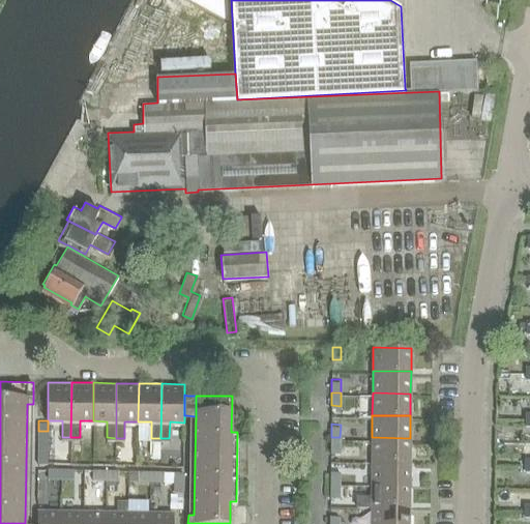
[(38,431),(38,441),(48,441),(48,431),(38,431)]
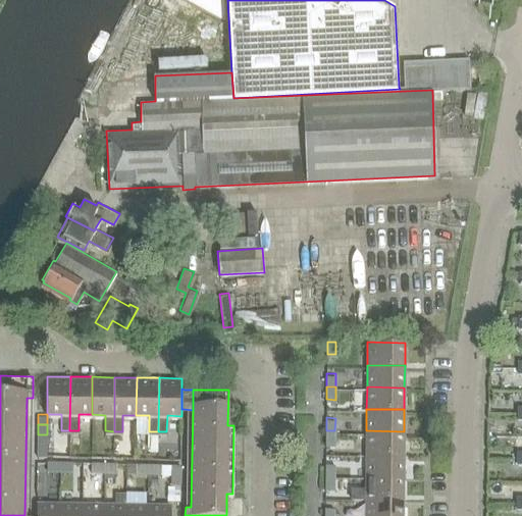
[(326,430),(325,444),(334,444),(334,430),(326,430)]
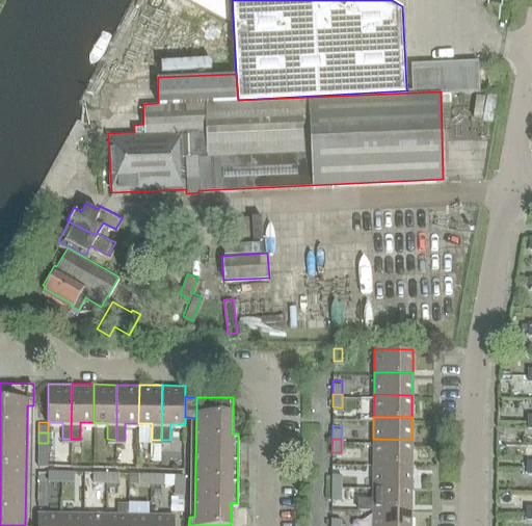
[(411,440),(373,439),(373,462),(411,463),(411,440)]
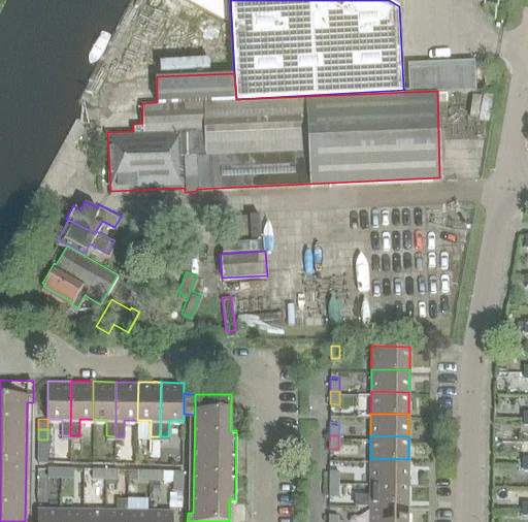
[(160,451),(160,436),(151,436),(151,451),(160,451)]
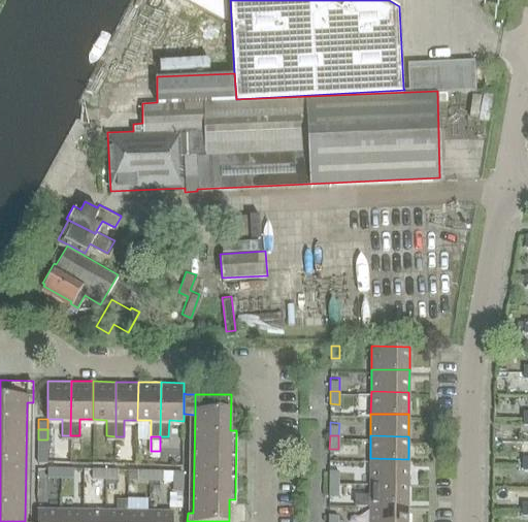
[(38,439),(38,449),(47,450),(47,439),(38,439)]
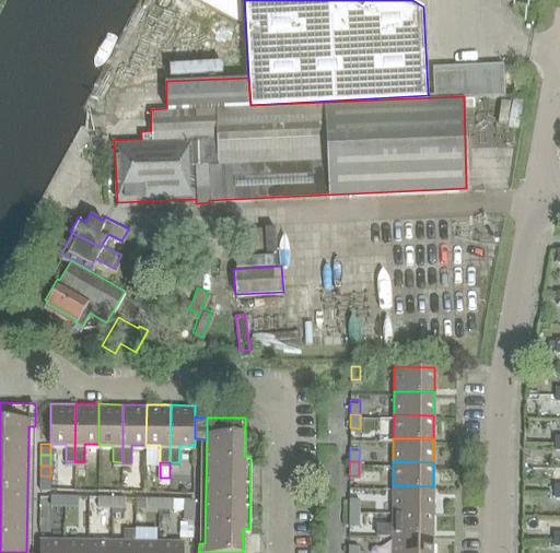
[(41,475),(41,486),(50,487),(50,485),(50,477),(41,475)]
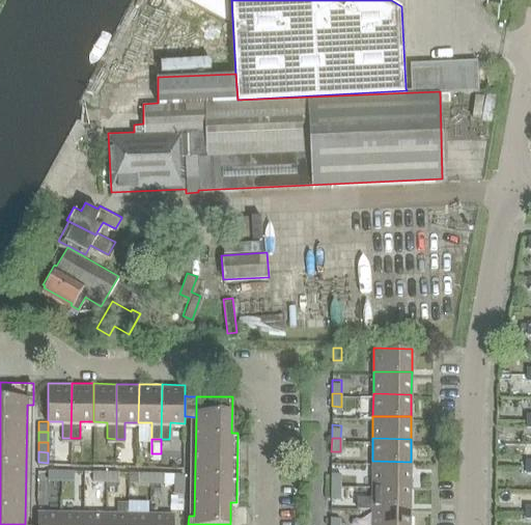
[(411,462),(372,461),(372,484),(410,484),(411,462)]
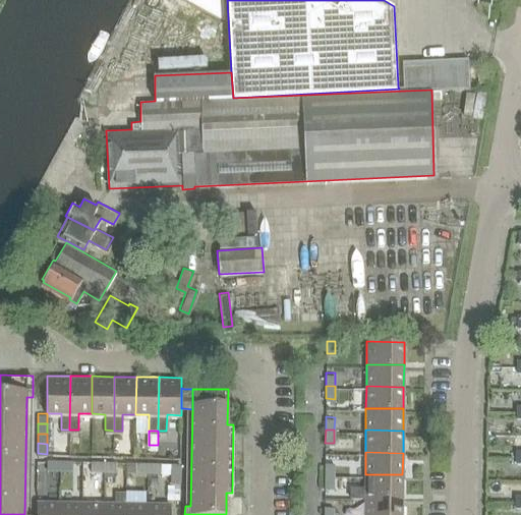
[(47,467),(60,467),(60,458),(47,458),(47,467)]
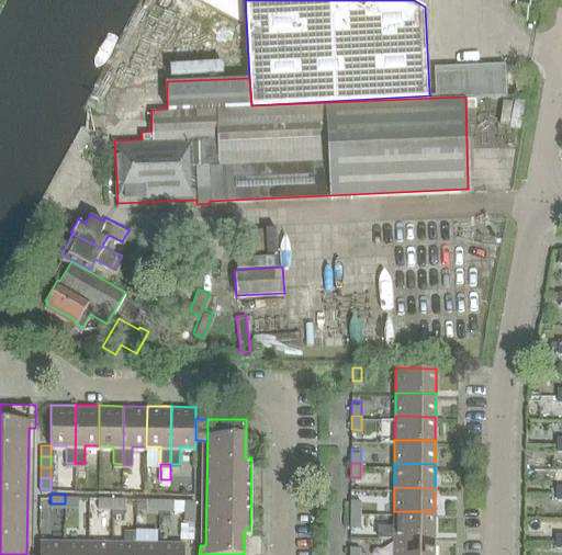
[(65,494),(65,503),(78,503),(78,495),(65,494)]
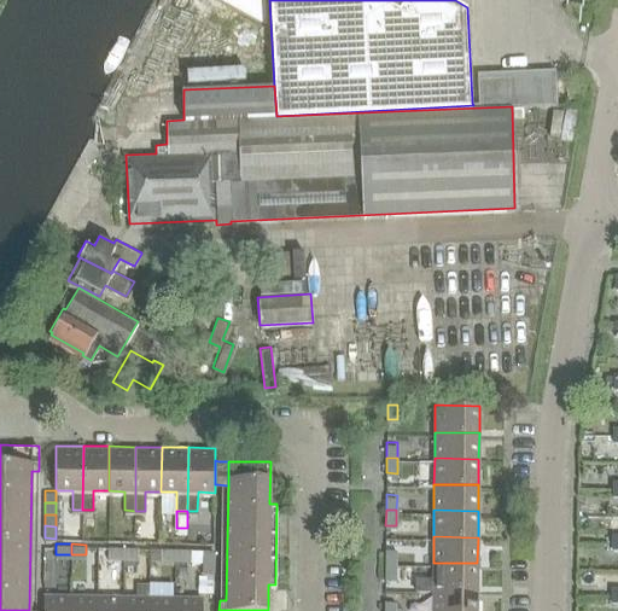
[(108,556),(123,556),(123,545),(108,545),(108,556)]
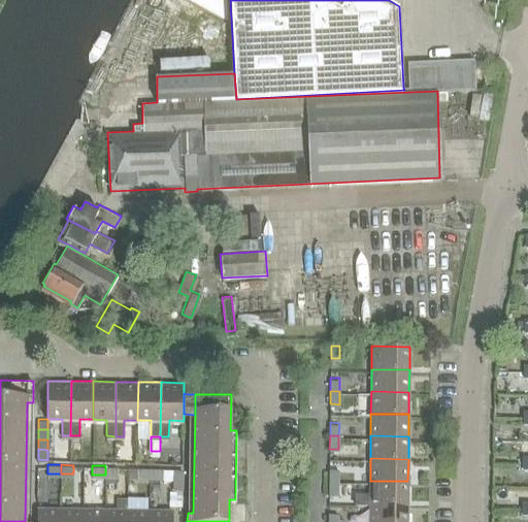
[(105,465),(105,475),(118,476),(119,466),(105,465)]
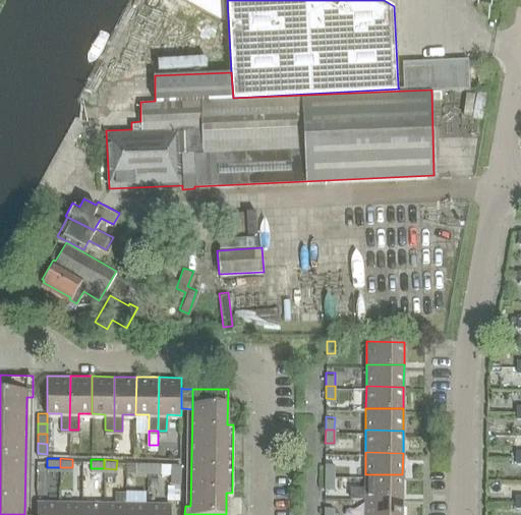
[(135,469),(148,469),(148,461),(135,460),(135,469)]
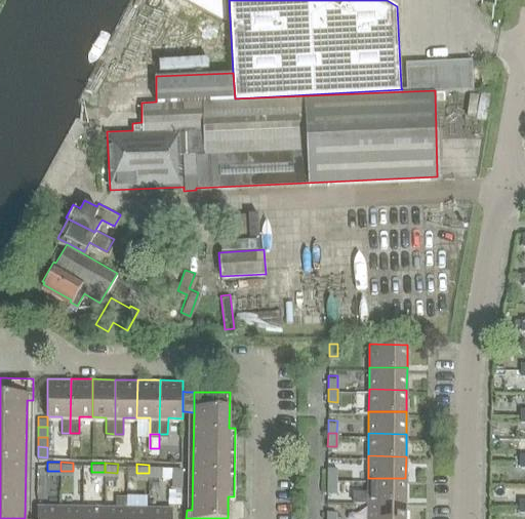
[(149,465),(149,473),(162,474),(162,465),(149,465)]
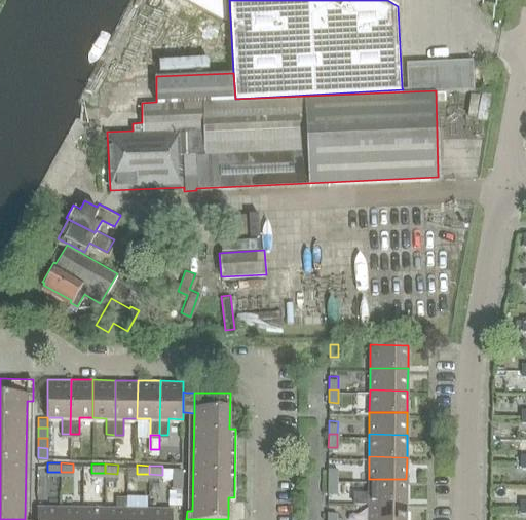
[(162,466),(162,475),(173,475),(173,466),(162,466)]
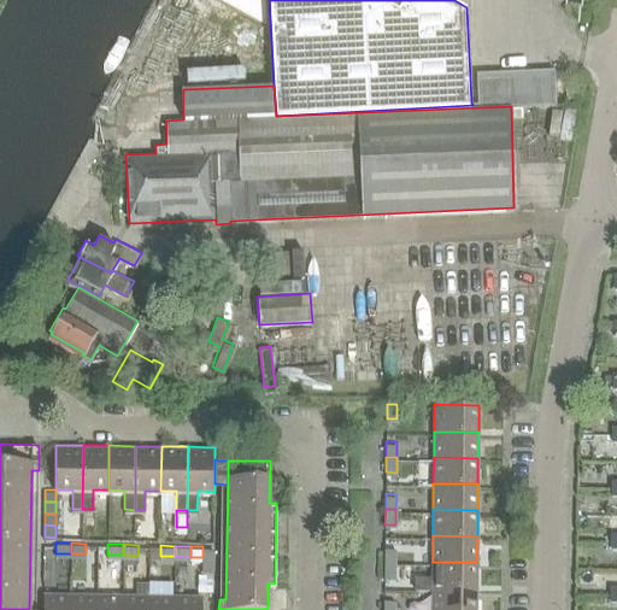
[(203,557),(203,558),(212,558),(213,546),(203,546),(203,557)]
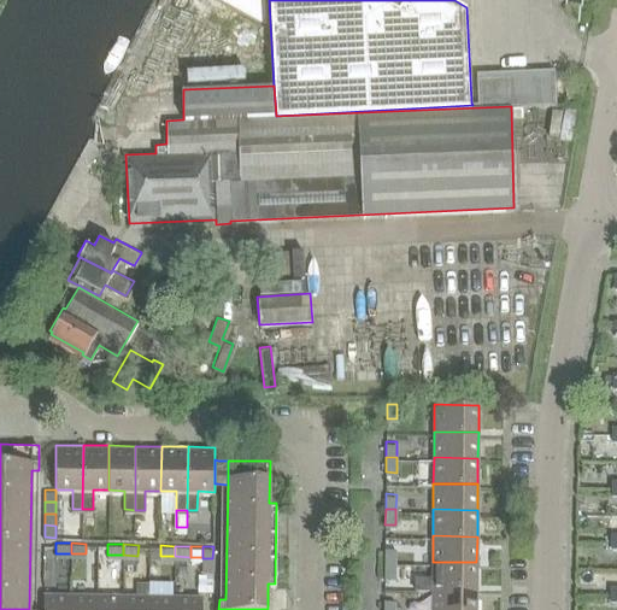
[(395,546),(385,546),(385,561),(395,561),(395,546)]
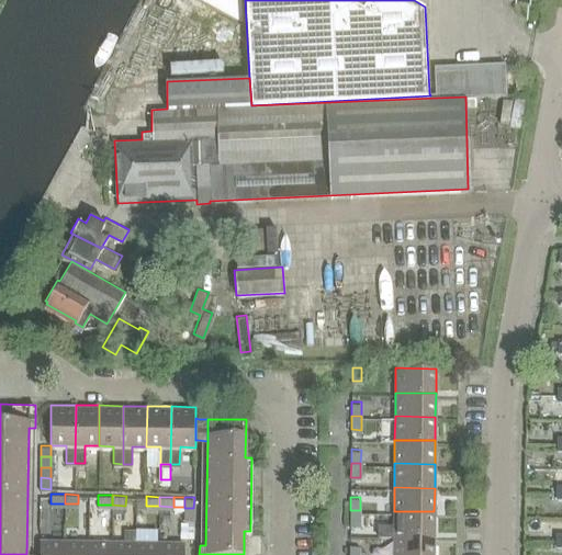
[(184,508),(183,518),(193,519),(193,508),(184,508)]
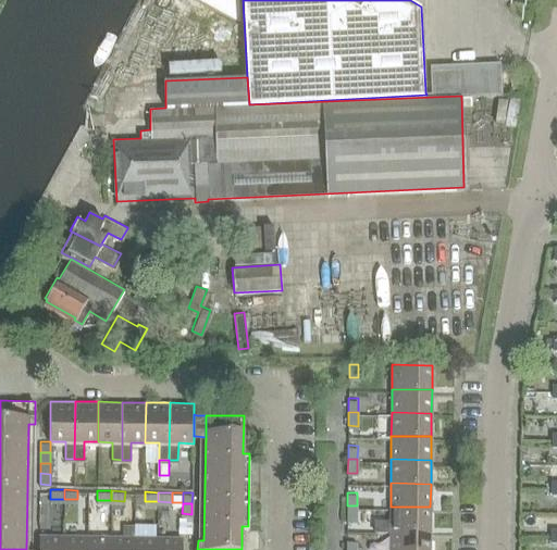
[(357,505),(347,505),(347,520),(357,520),(357,505)]
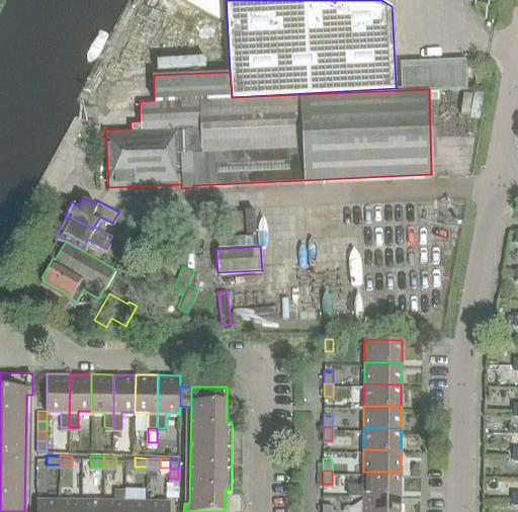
[(362,493),(400,494),(400,472),(363,472),(362,482),(347,482),(347,493),(362,493)]
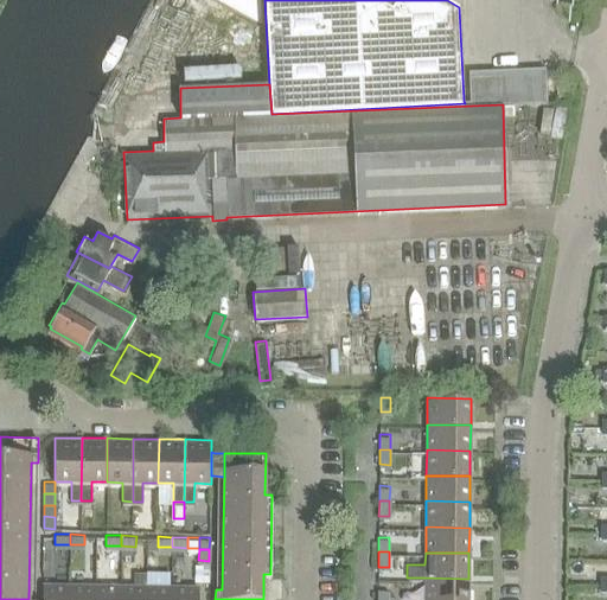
[(121,582),(120,599),(146,599),(146,583),(147,570),(134,570),(134,582),(121,582)]
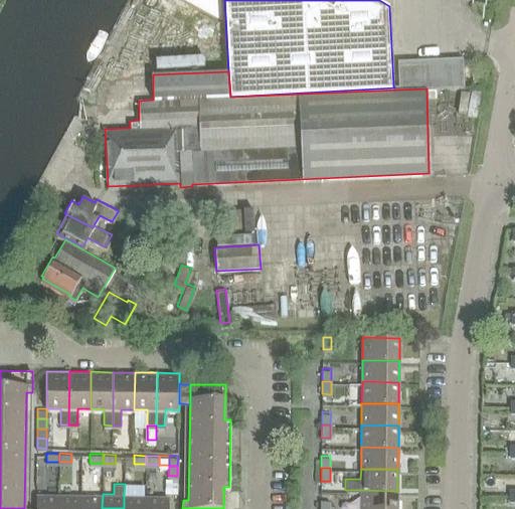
[(396,508),(397,491),(360,490),(360,508),(396,508)]
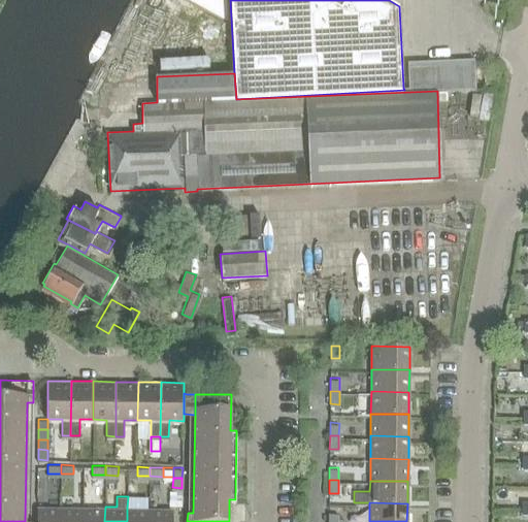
[(36,521),(60,521),(60,507),(37,506),(36,521)]
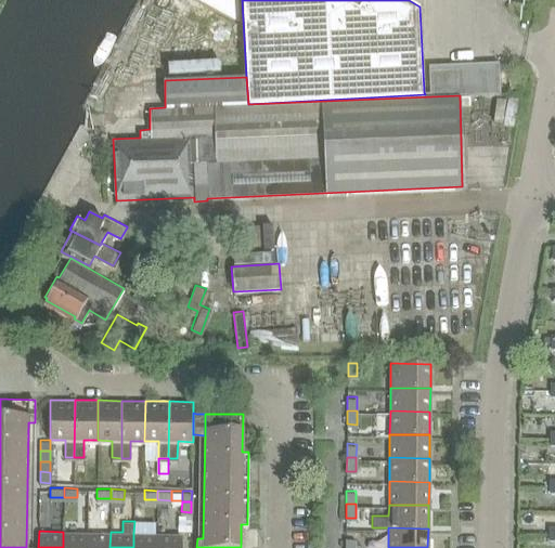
[(63,532),(63,547),(86,547),(87,532),(63,532)]
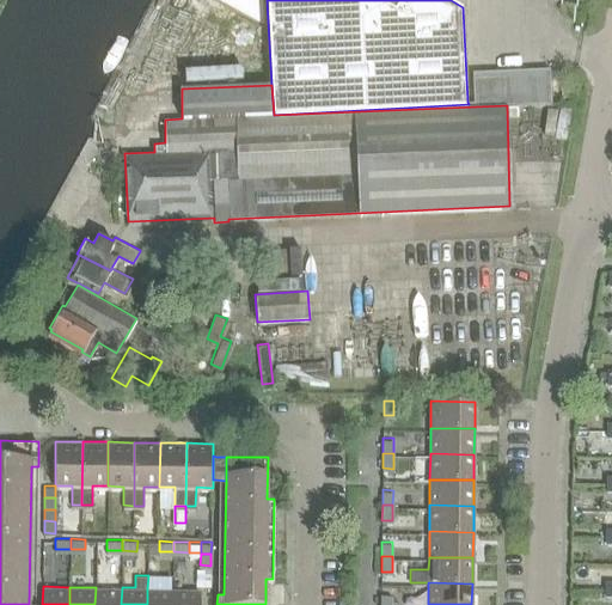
[(96,587),(95,604),(121,604),(122,587),(96,587)]
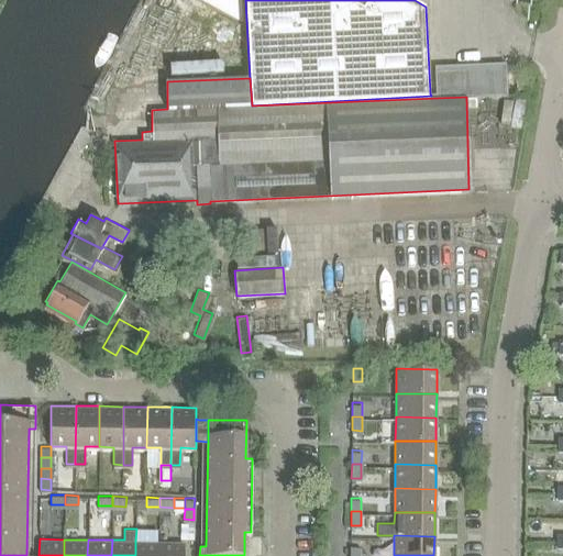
[(135,541),(135,555),(158,555),(159,541),(135,541)]
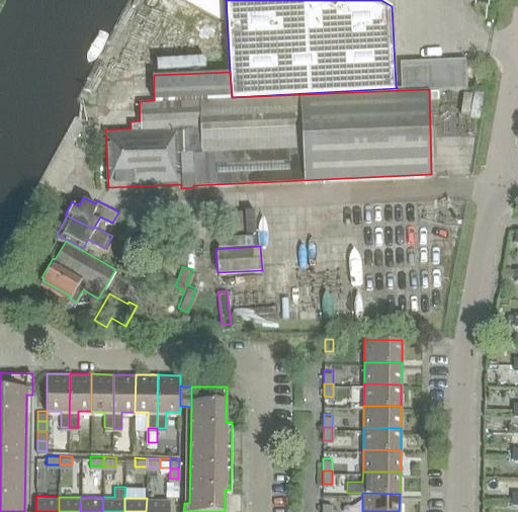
[(169,511),(170,498),(147,498),(146,511),(169,511)]
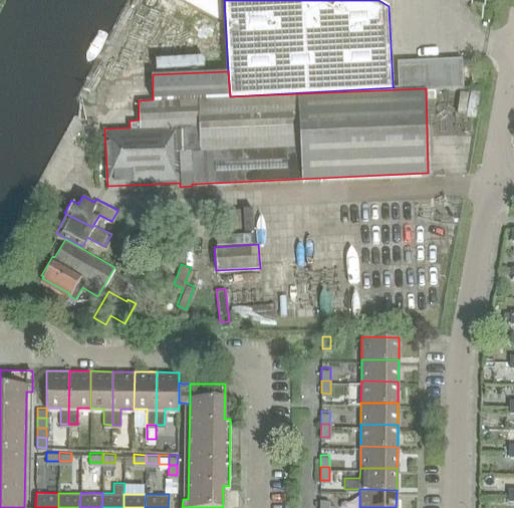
[(328,507),(328,498),(320,498),(319,507),(328,507)]
